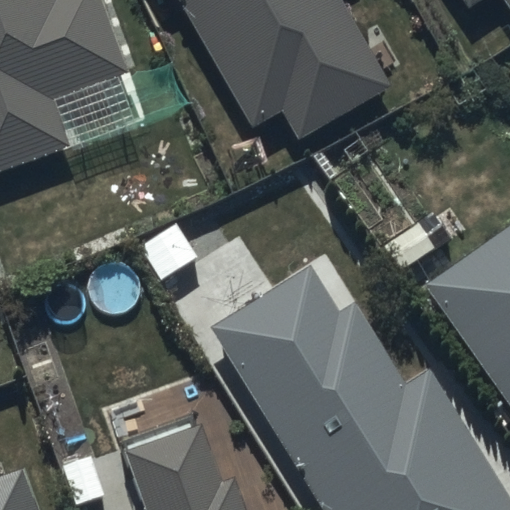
[(0,0),(0,170),(68,145),(51,98),(130,68),(104,0),(0,0)]
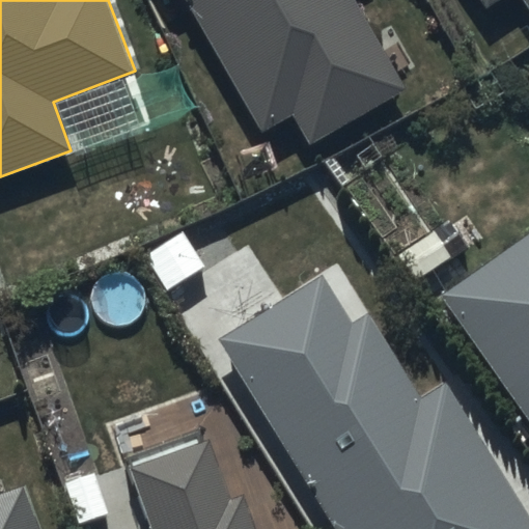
[(171,0),(184,0),(262,133),(289,117),(307,146),(404,89),(351,0),(171,0)]
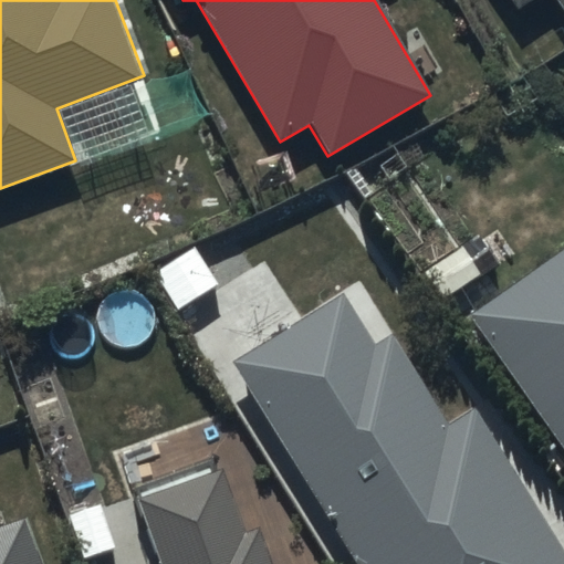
[(511,0),(518,9),(530,0),(556,0),(563,9),(563,0),(511,0)]
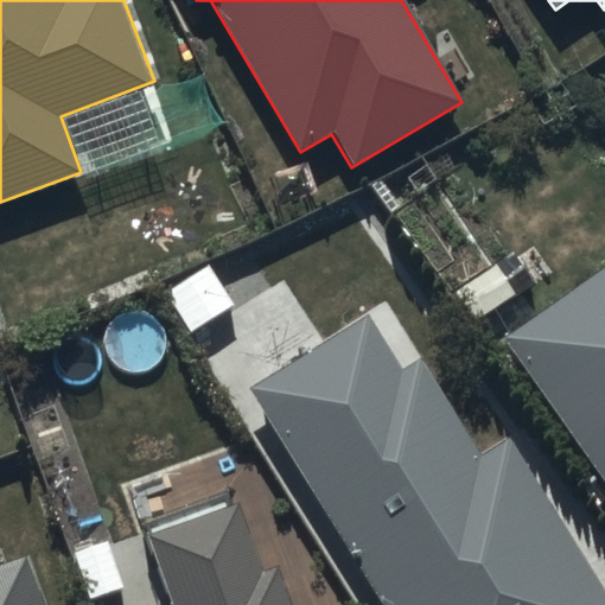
[(604,268),(502,339),(604,483),(604,268)]
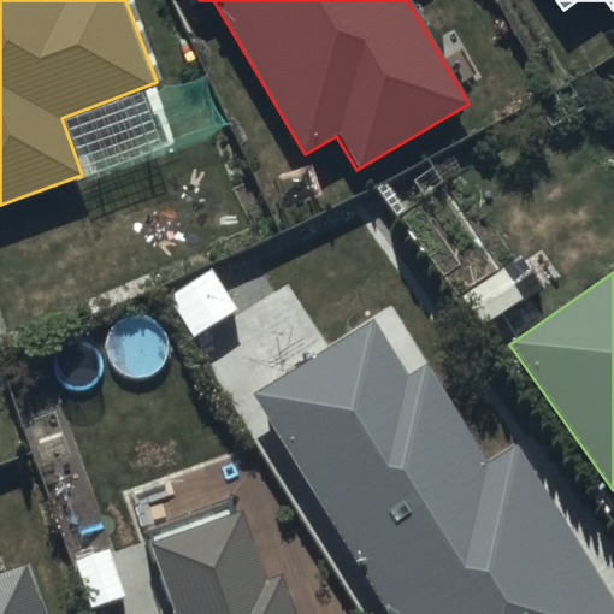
[(373,317),(252,393),(389,613),(613,613),(613,603),(515,446),(486,464),(426,367),(411,378),(373,317)]
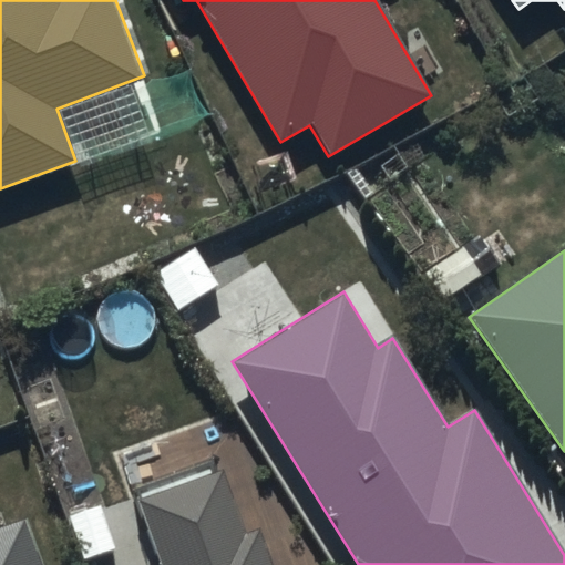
[(127,472),(125,466),(105,473),(139,564),(280,564),(263,514),(246,521),(216,439),(127,472)]
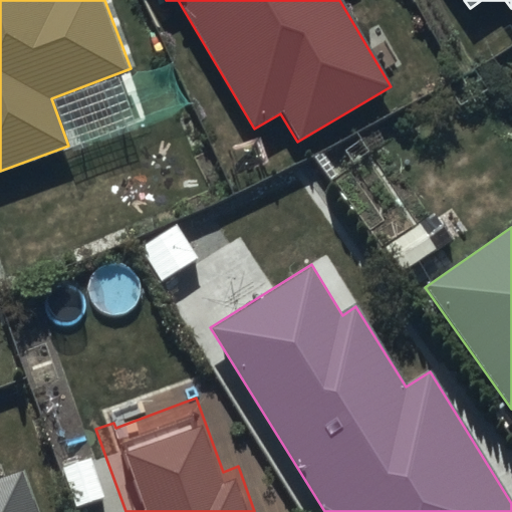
[(0,511),(37,511),(22,471),(0,478),(0,511)]
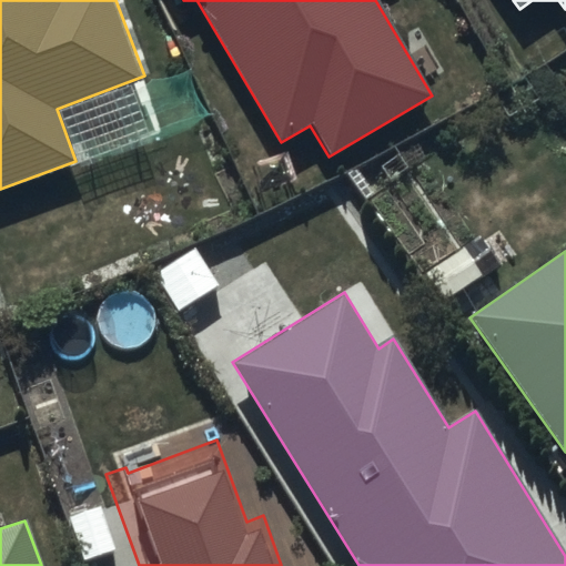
All buildings are outlined.
